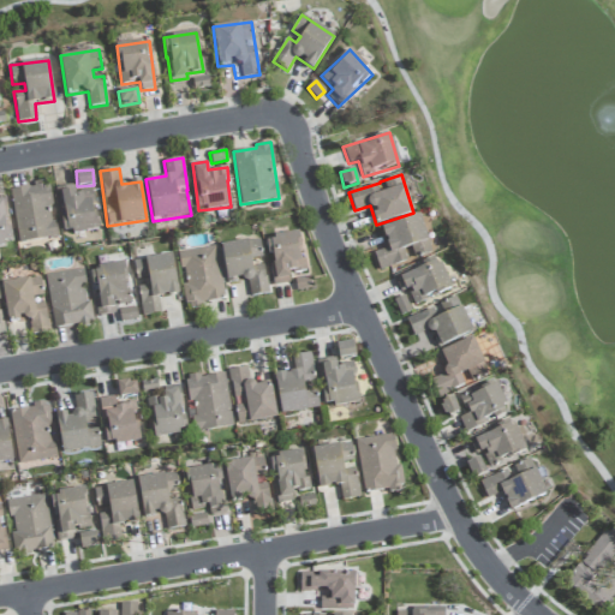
[(10,190),(18,243),(57,238),(48,180),(34,183),(34,186),(10,190)]
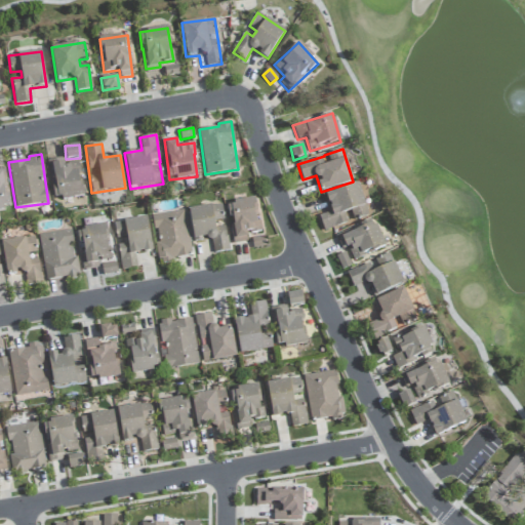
[(84,196),(77,162),(65,164),(63,158),(48,161),(56,201),(84,196)]
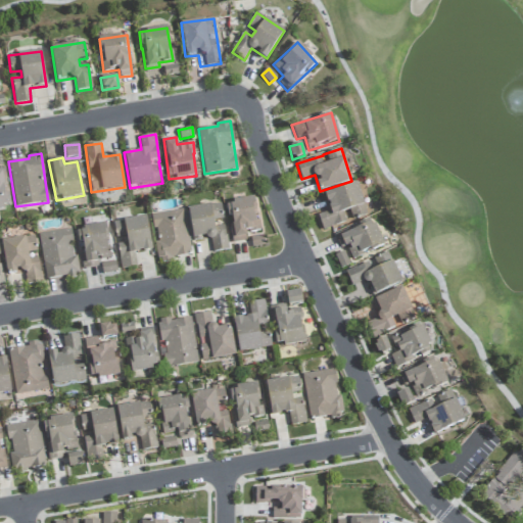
[(0,208),(9,208),(3,168),(0,168),(0,208)]
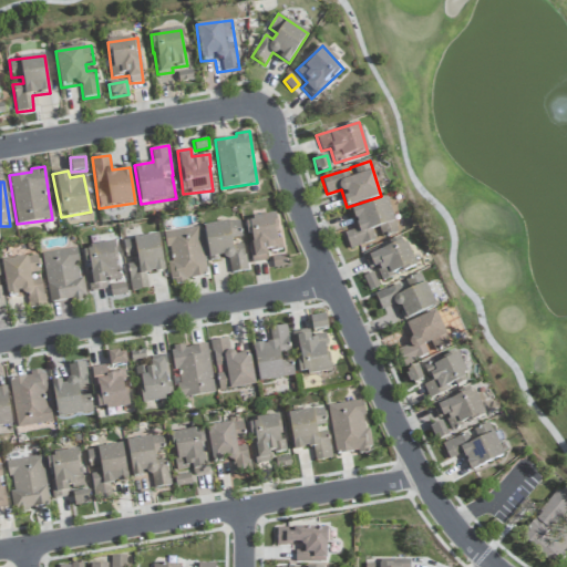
[(349,247),(398,236),(390,199),(352,208),(357,229),(346,233),(349,247)]
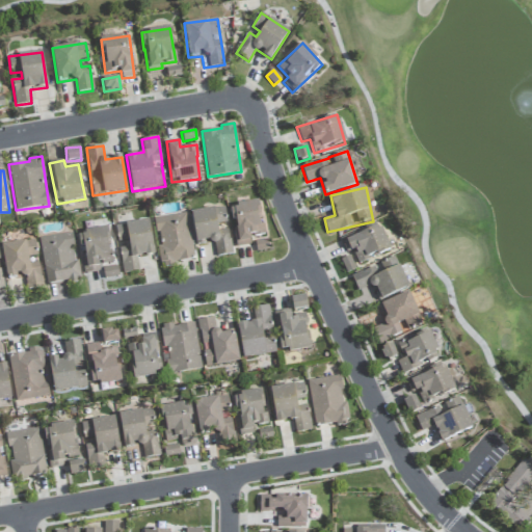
[(236,247),(251,245),(250,237),(263,235),(259,202),(231,206),(236,247)]
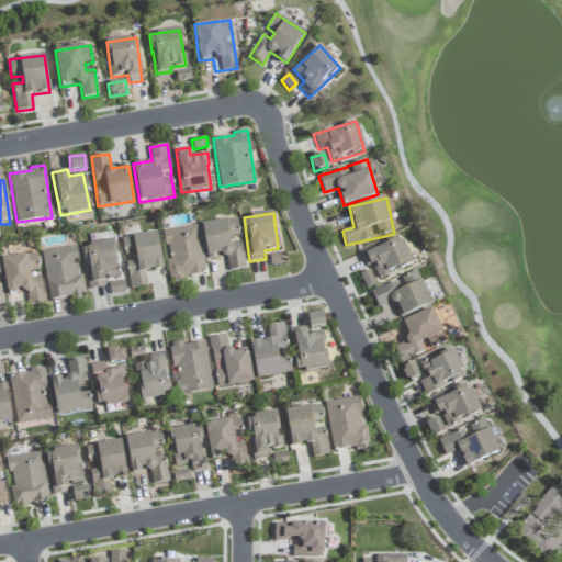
[(201,225),(208,258),(225,255),(229,271),(246,268),(240,242),(232,244),(231,237),(240,235),(237,217),(201,225)]
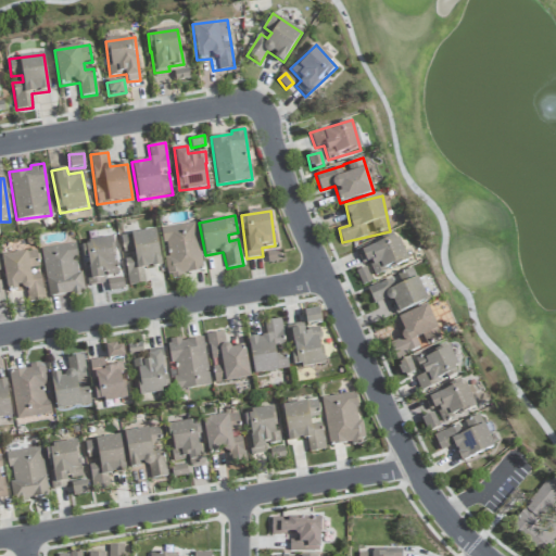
[(162,227),(166,257),(165,257),(168,277),(203,272),(196,223),(162,227)]
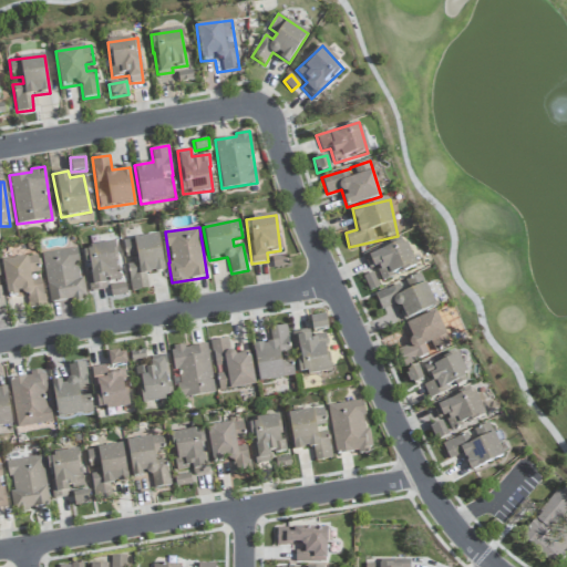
[(148,288),(145,275),(165,271),(158,234),(123,240),(126,261),(132,291),(148,288)]
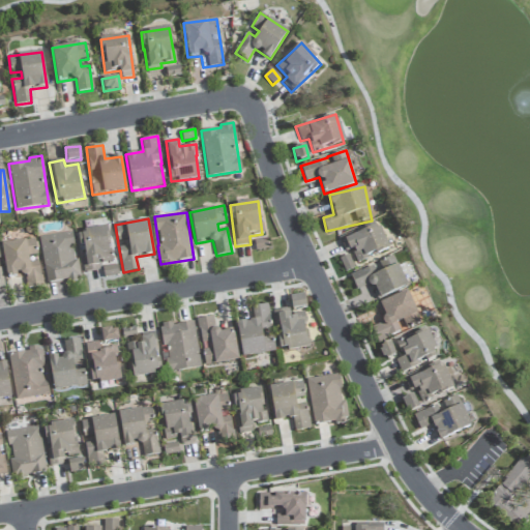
[(388,249),(378,223),(339,238),(345,254),(351,251),(356,263),(388,249)]
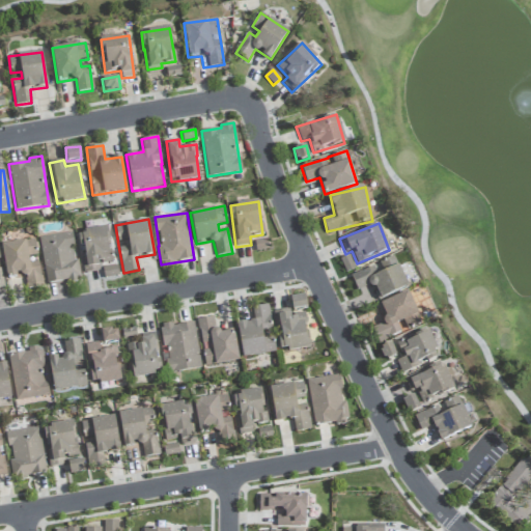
[(84,273),(100,272),(99,264),(111,263),(107,228),(80,231),(84,273)]
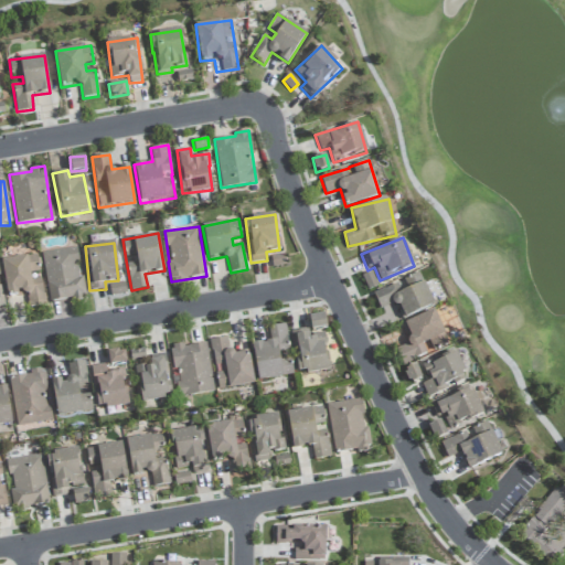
[(41,254),(50,302),(85,297),(76,247),(41,254)]
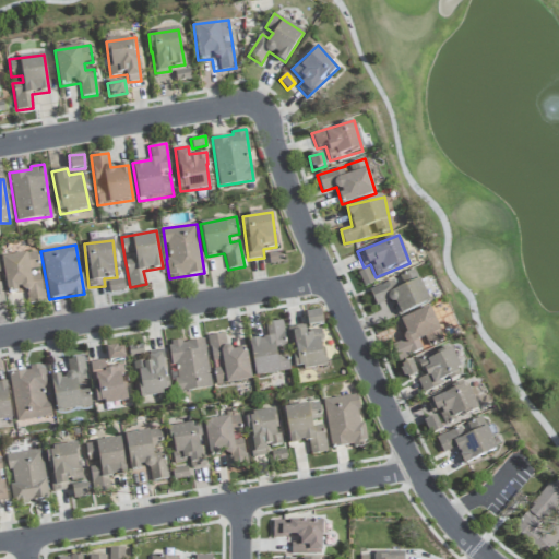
[(26,290),(27,302),(44,301),(38,253),(2,257),(6,294),(26,290)]
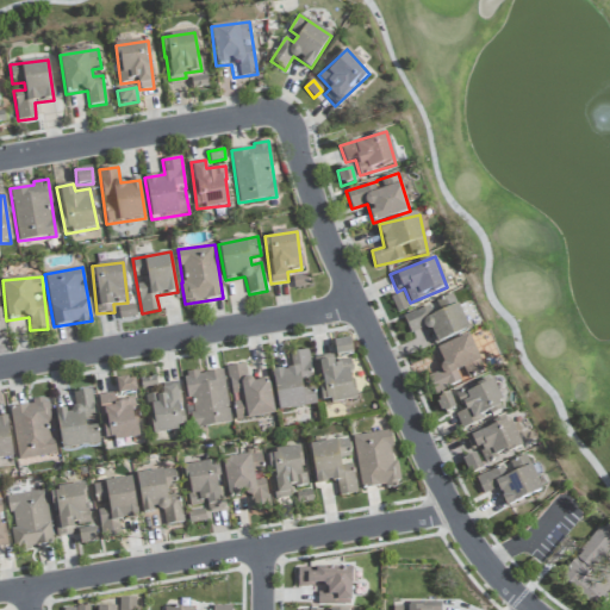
[(391,298),(397,313),(409,309),(402,293),(391,298)]
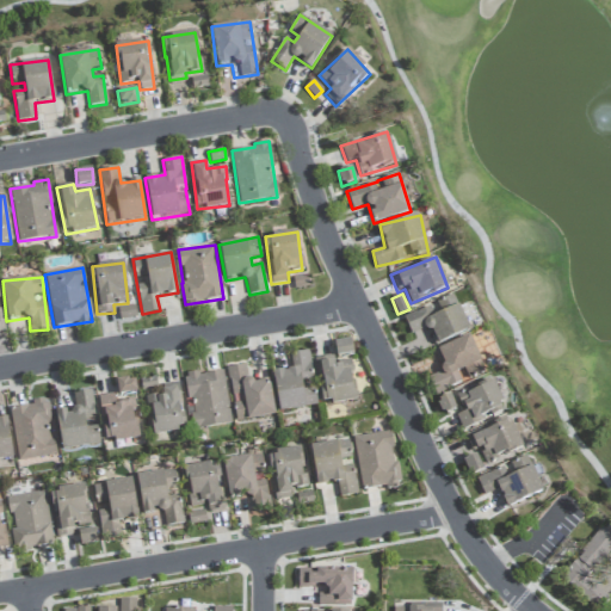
[(436,345),(469,331),(454,295),(403,316),(412,335),(429,328),(436,345)]
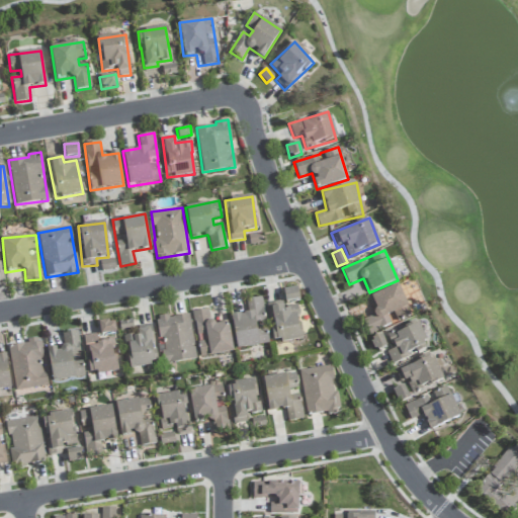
[(101,271),(115,269),(114,259),(100,260),(101,271)]
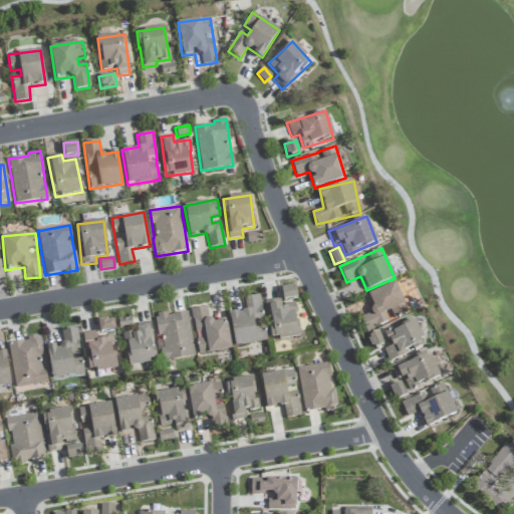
[(281,288),(283,301),(297,298),(295,286),(281,288)]
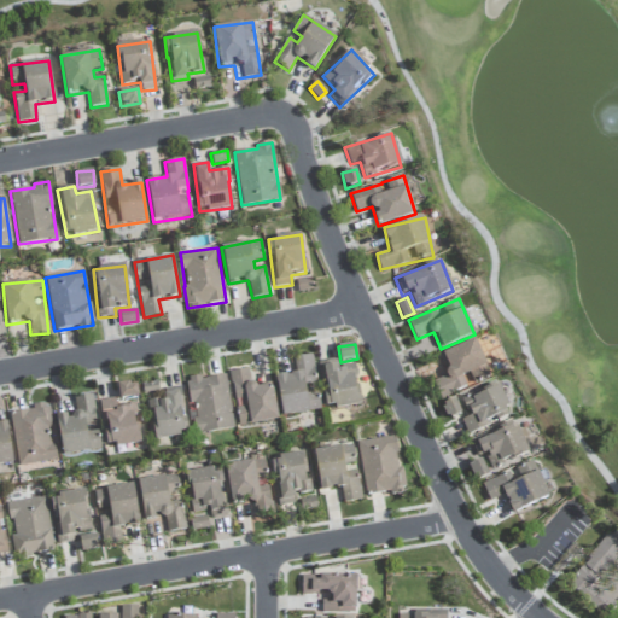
[(275,377),(283,417),(321,410),(312,355),(293,357),(296,373),(275,377)]
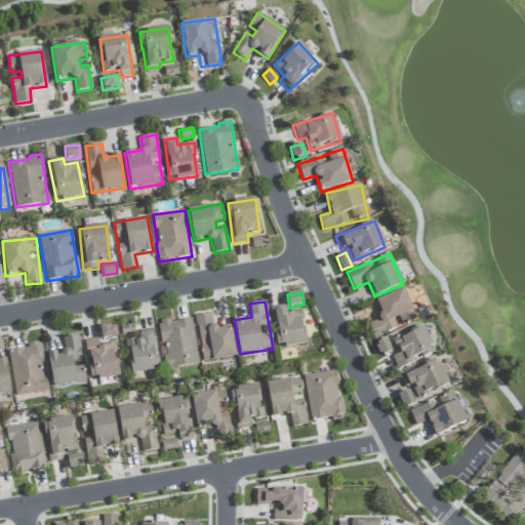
[(306,344),(301,311),(287,312),(286,307),(273,309),(278,348),(306,344)]
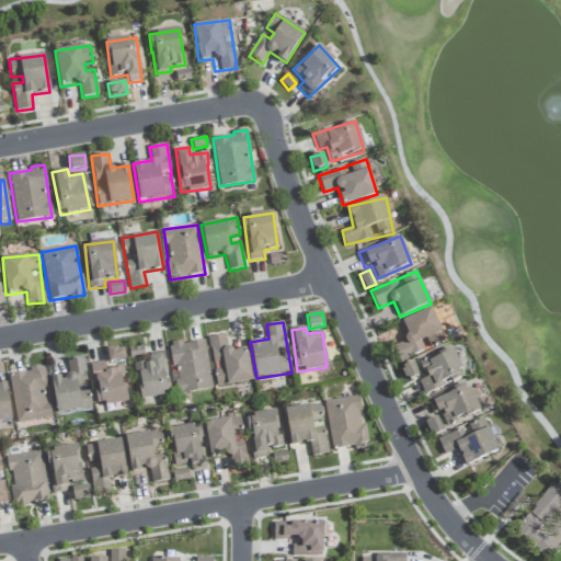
[(216,387),(251,382),(248,350),(229,352),(227,334),(209,336),(216,387)]
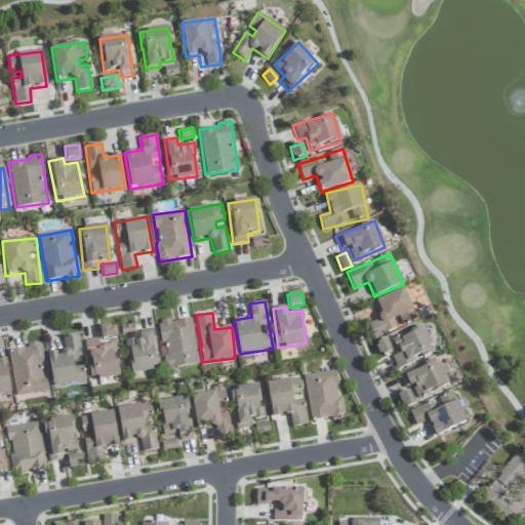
[(192,318),(159,323),(165,369),(199,364),(192,318)]
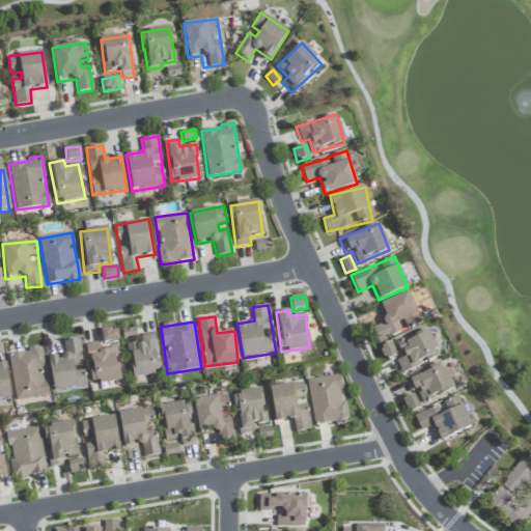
[(119,340),(117,329),(101,331),(103,343),(119,340)]
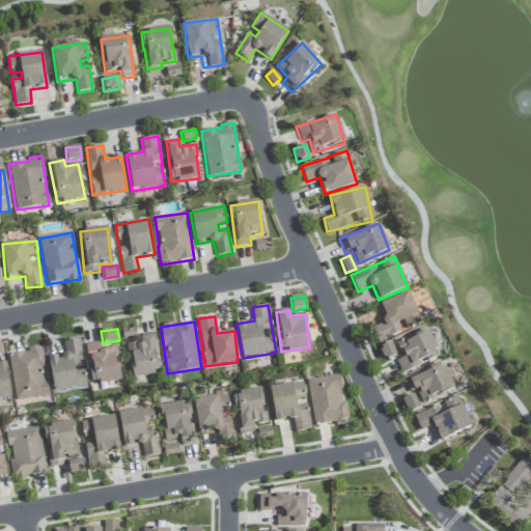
[(122,330),(122,338),(136,337),(135,329),(122,330)]
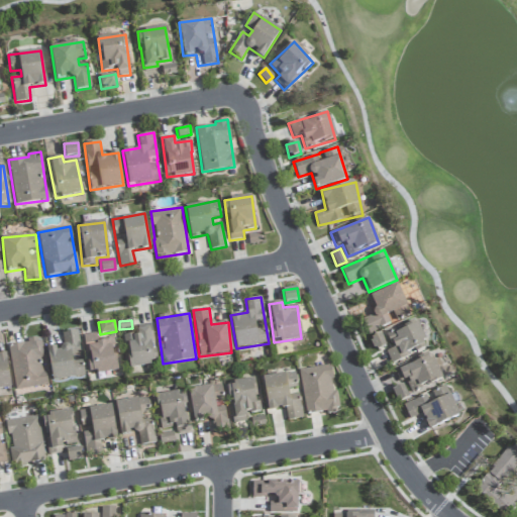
[(386,351),(391,364),(427,347),(416,321),(387,334),(393,348),(386,351)]
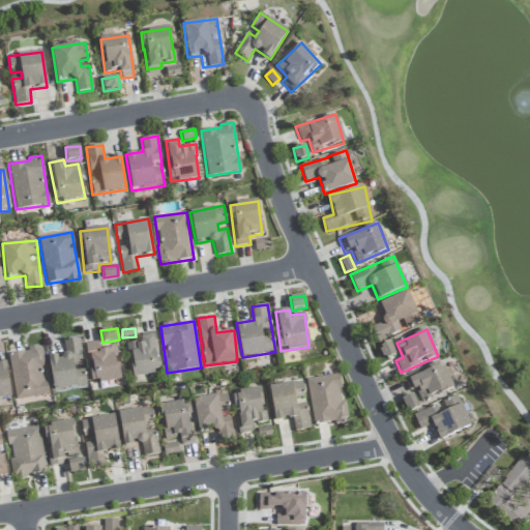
[(133,377),(160,373),(154,331),(140,333),(141,342),(127,344),(133,377)]
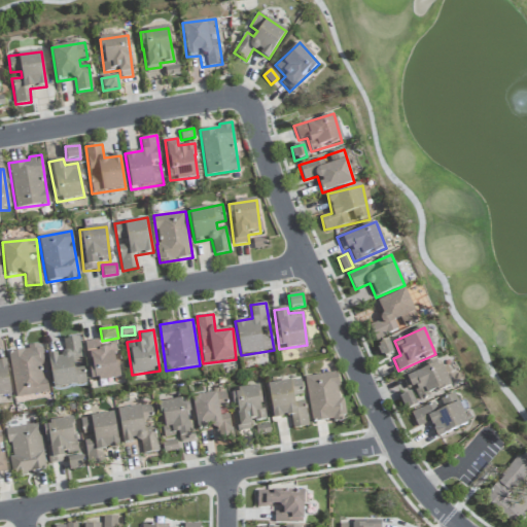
[(60,339),(62,352),(47,354),(54,389),(86,383),(79,336),(60,339)]
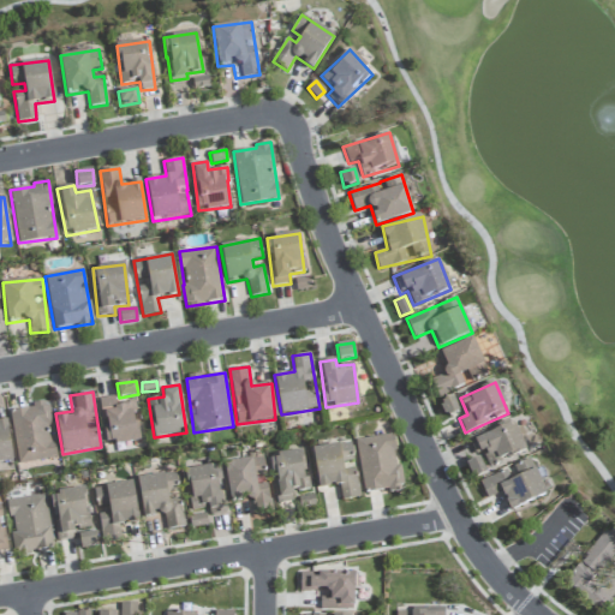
[(99,399),(107,446),(139,441),(135,413),(136,413),(135,402),(117,405),(114,396),(99,399)]
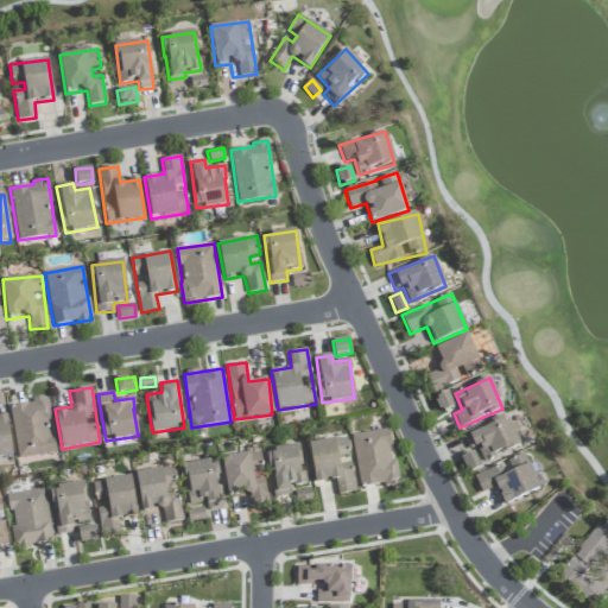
[(454,407),(448,393),(435,399),(439,412),(454,407)]
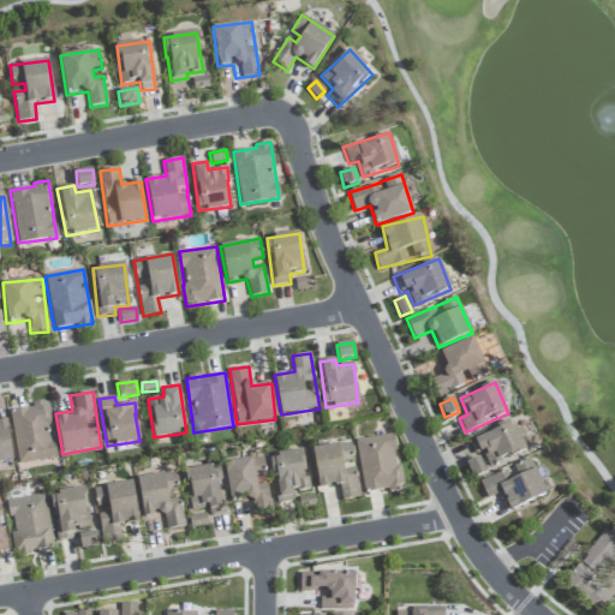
[(18,464),(57,458),(47,404),(9,410),(18,464)]
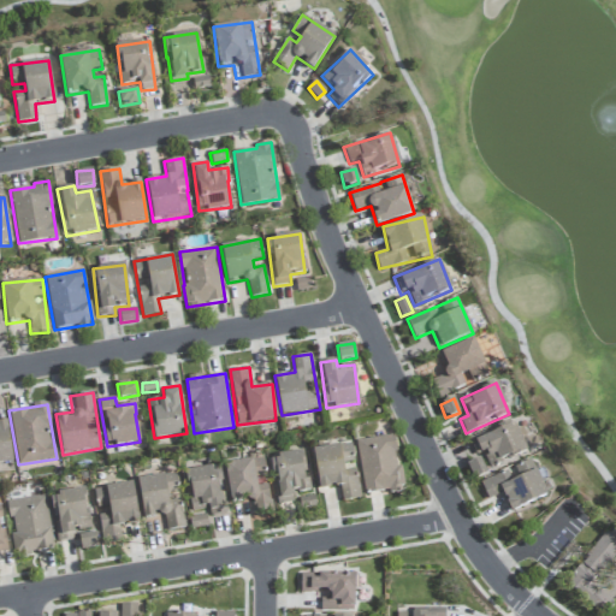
[(0,463),(12,462),(6,421),(0,421),(0,463)]
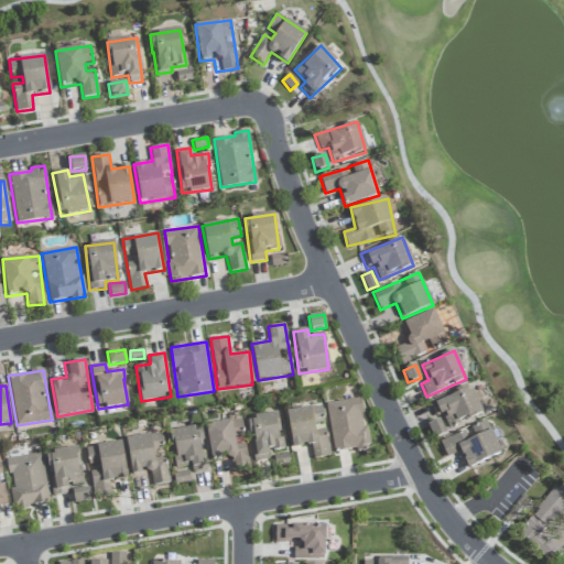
[(435,418),(443,415),(447,426),(480,414),(470,388),(431,402),(435,418)]
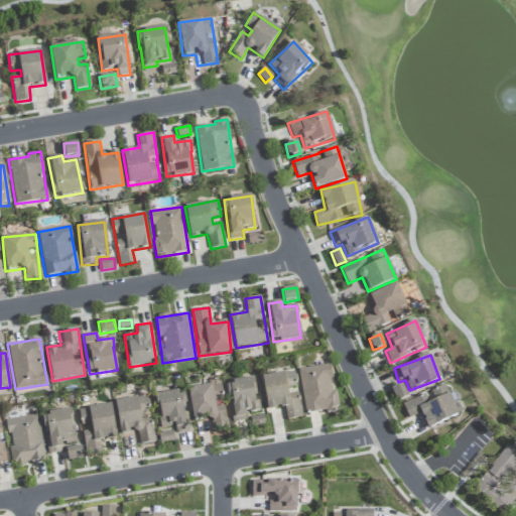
[(298,369),(305,414),(339,409),(336,391),(334,391),(330,364),(298,369)]
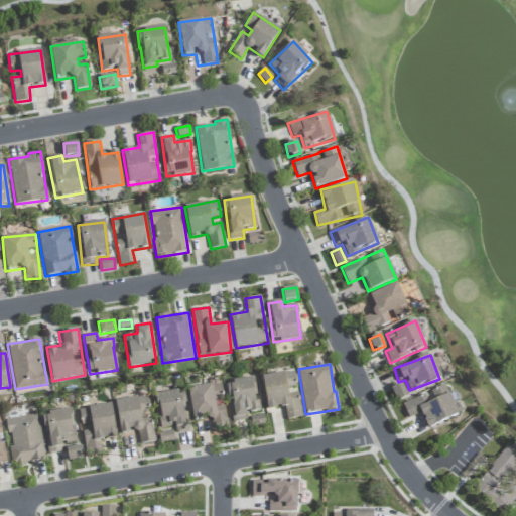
[(267,410),(285,407),(286,420),(302,417),(294,371),(262,376),(267,410)]
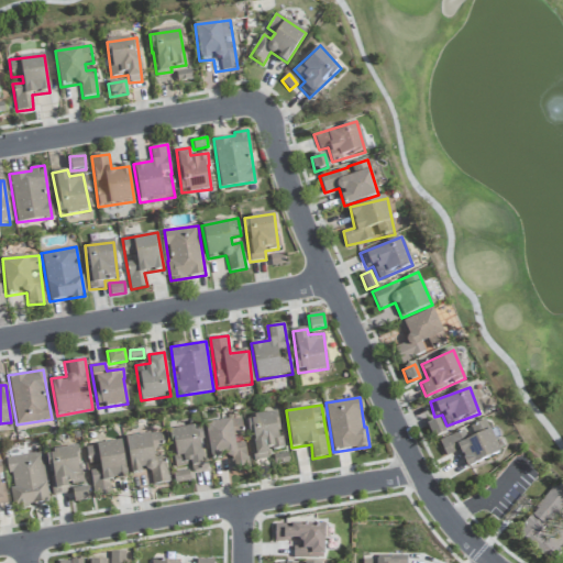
[(284,448),(277,412),(247,418),(255,461),(269,459),(268,451),(284,448)]
